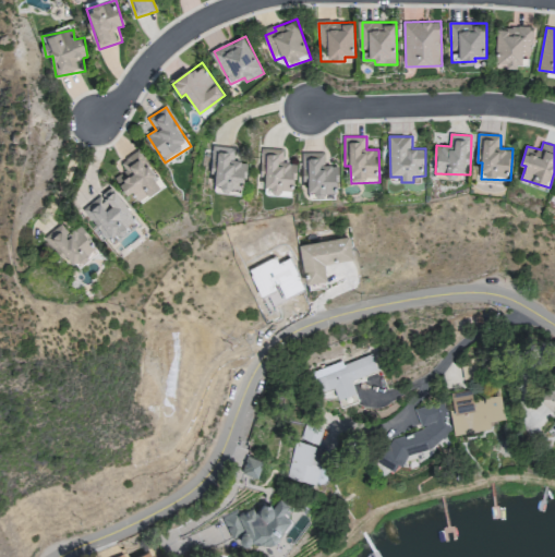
[(237,148),(216,147),(213,193),(244,195),(246,162),(236,161),(237,148)]
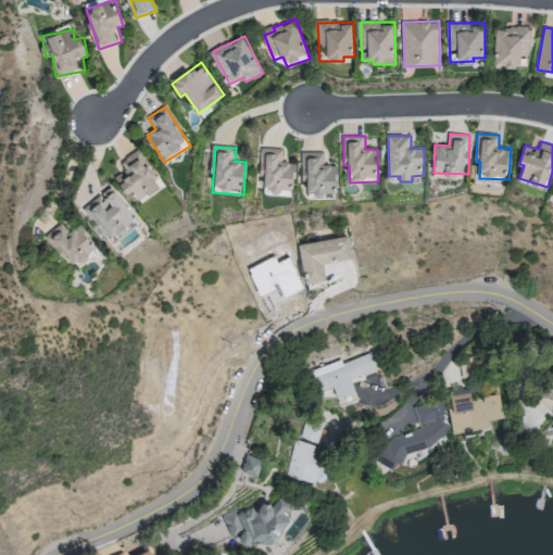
[(263,148),(262,187),(272,187),(271,196),(294,197),(294,163),(287,162),(287,149),(263,148)]
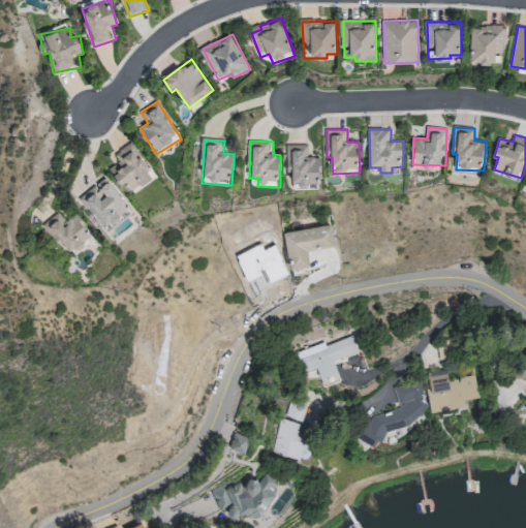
[(157,179),(134,142),(115,154),(120,162),(111,168),(121,186),(126,183),(133,193),(157,179)]
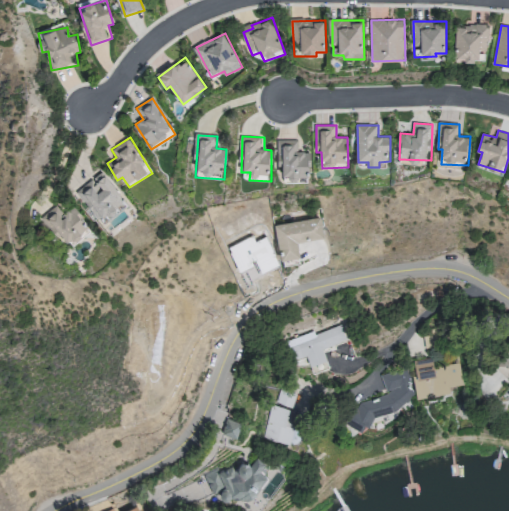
[(279,141),(280,175),(289,175),(289,183),(301,182),(301,178),(311,177),(311,151),(299,152),(299,140),(279,141)]
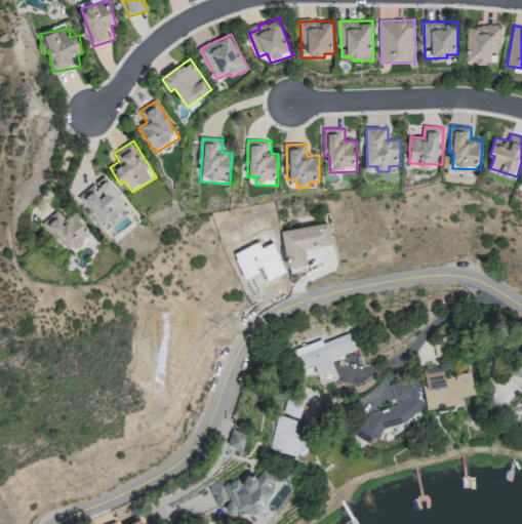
[(129,205),(108,178),(81,200),(102,226),(111,218),(115,224),(123,216),(120,212),(129,205)]
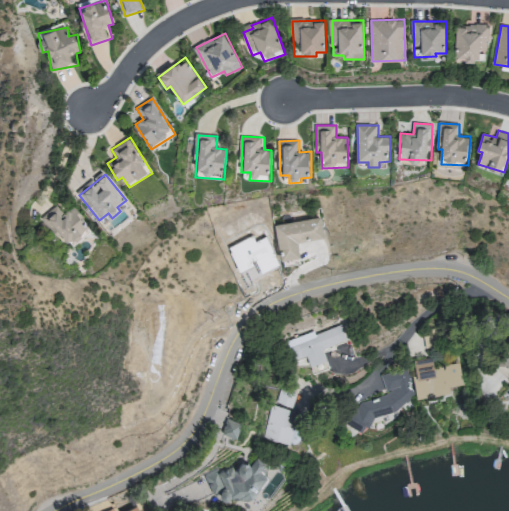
[(93,232),(72,205),(65,210),(60,204),(42,218),(59,239),(63,236),(73,248),(93,232)]
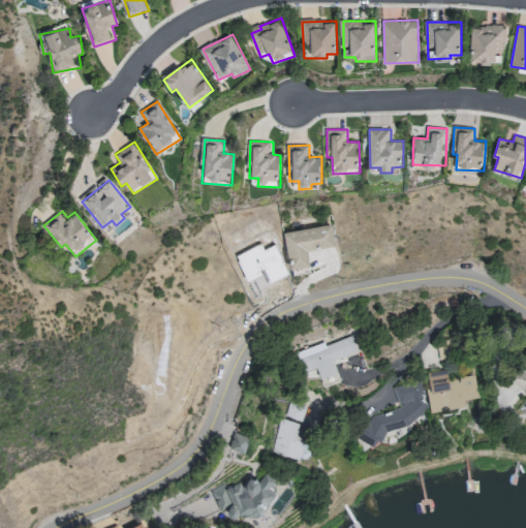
[(285,233),(292,276),(312,273),(308,250),(336,245),(333,225),(285,233)]
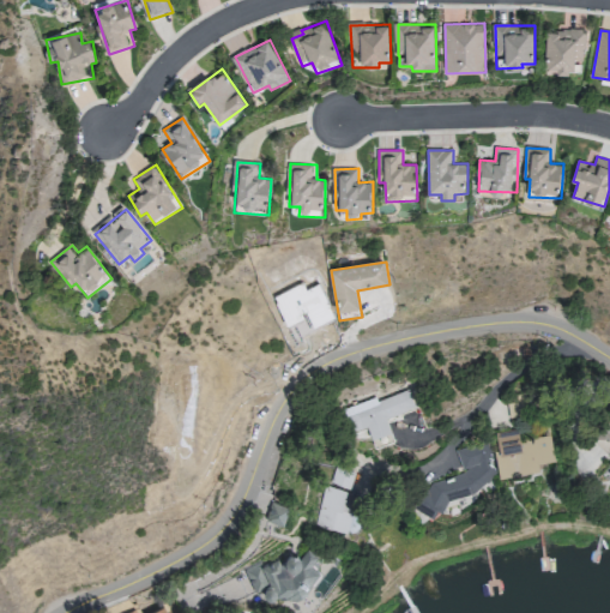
[(388,419),(417,410),(411,390),(345,410),(356,445),(376,439),(379,449),(396,444),(388,419)]
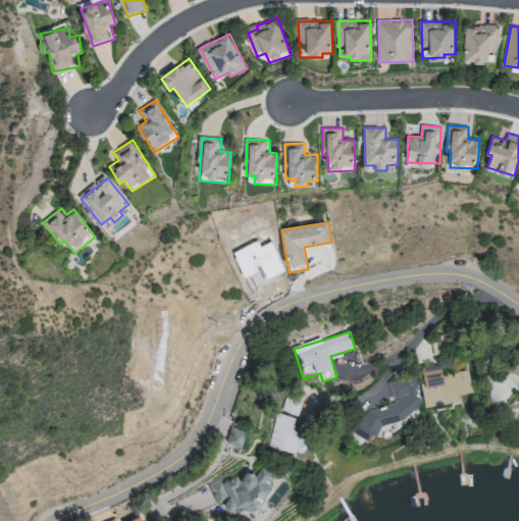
[(518,363),(517,362),(506,374),(518,386),(518,363)]
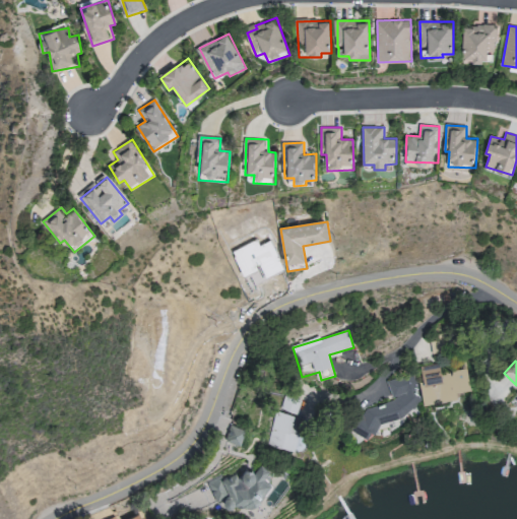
[(427,405),(459,400),(458,393),(471,391),(468,369),(448,372),(450,381),(443,383),(440,364),(419,367),(427,405)]
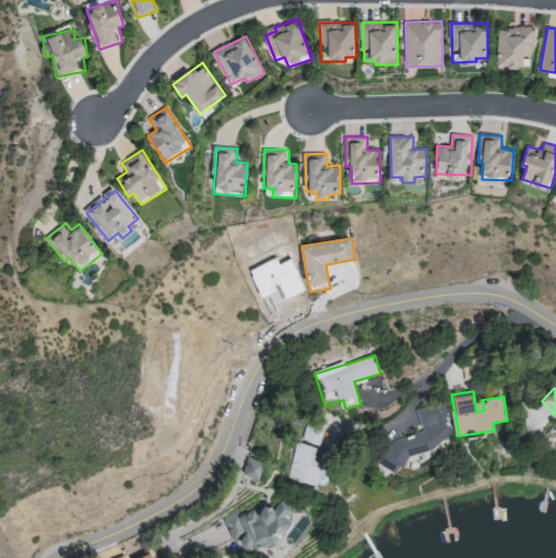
[(417,411),(425,434),(377,448),(382,466),(457,443),(445,402),(417,411)]
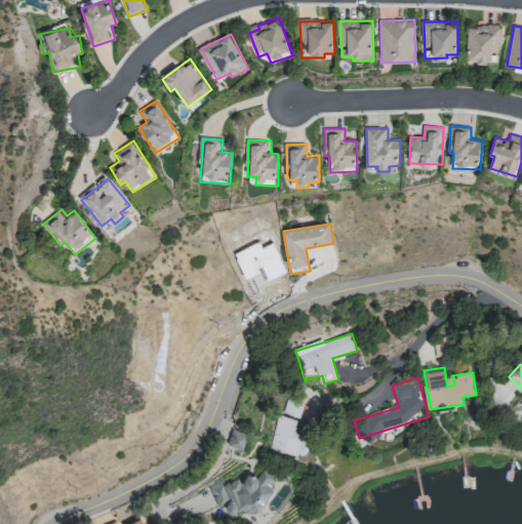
[(302,419),(306,406),(289,401),(285,414),(302,419)]
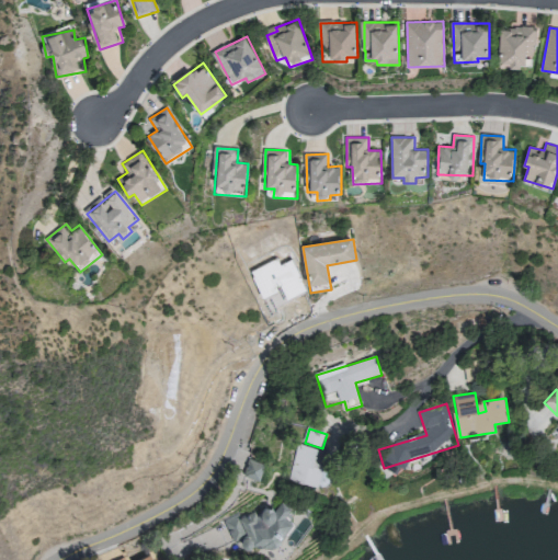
[(328,452),(298,445),(291,482),(319,489),(328,452)]
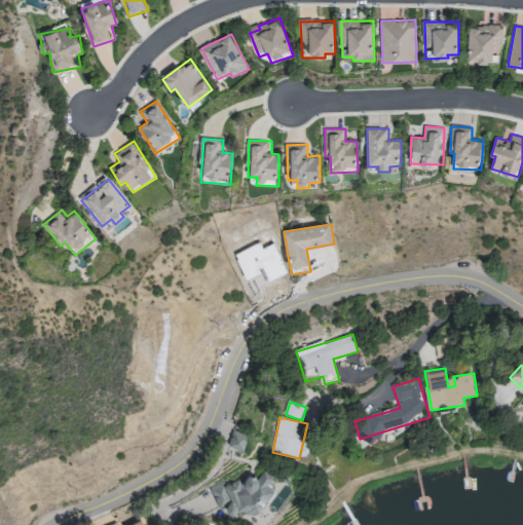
[(231,445),(245,448),(248,432),(234,429),(231,445)]
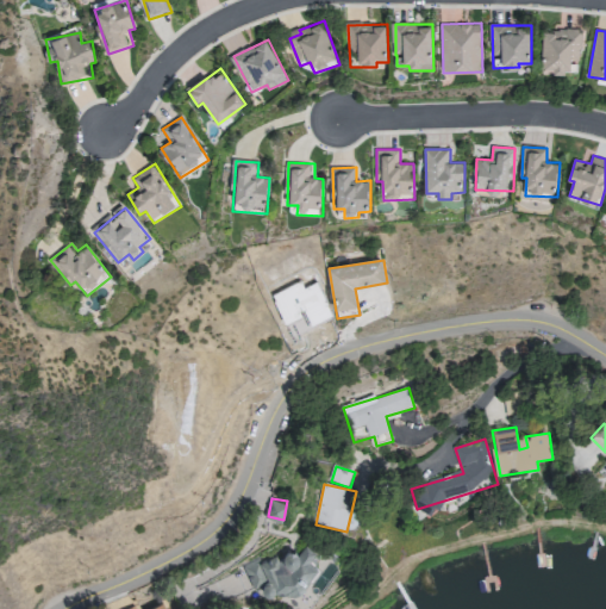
[(245,567),(254,589),(273,582),(279,596),(324,579),(317,560),(319,559),(314,545),(279,558),(277,555),(245,567)]
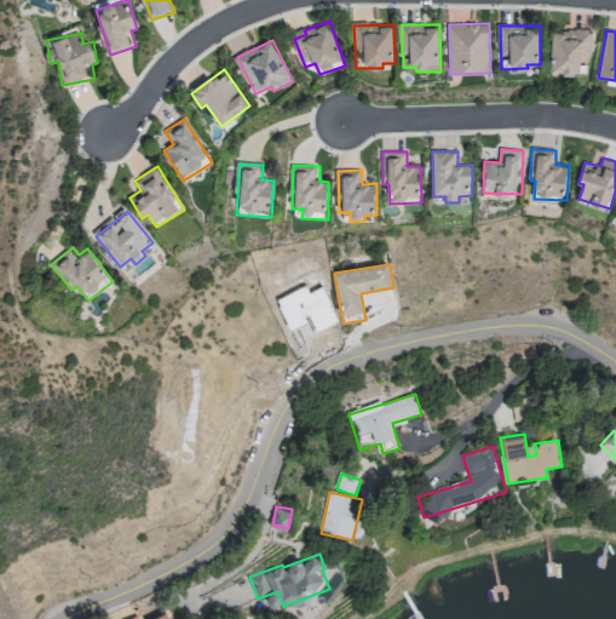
[(172,618),(170,612),(151,618),(142,618),(137,607),(109,618),(172,618)]
